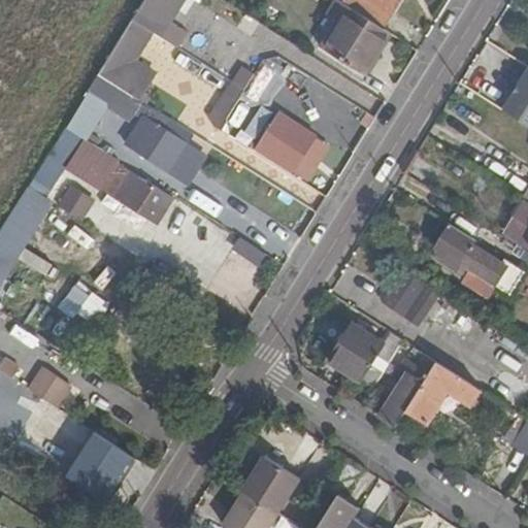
[(145,0),(133,21),(152,33),(160,37),(183,0),(145,0)]
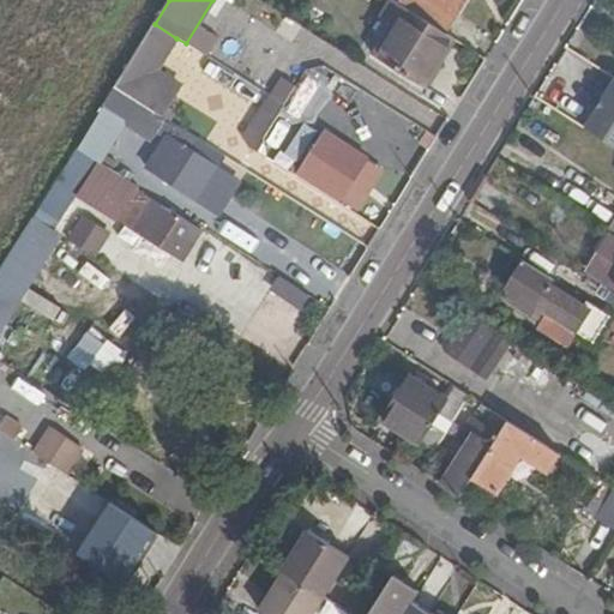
[(444,31),(398,4),(393,0),(391,0),(380,18),(391,25),(372,54),(423,86),(453,38),(444,31)]
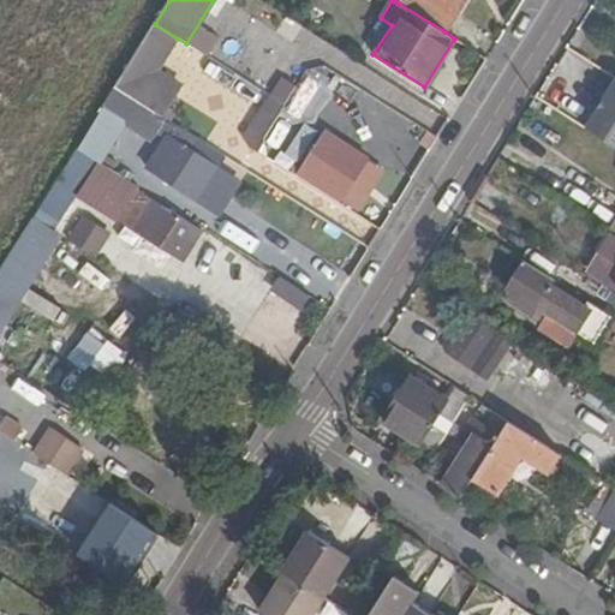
[(400,0),(399,4),(445,31),(464,0),(400,0)]
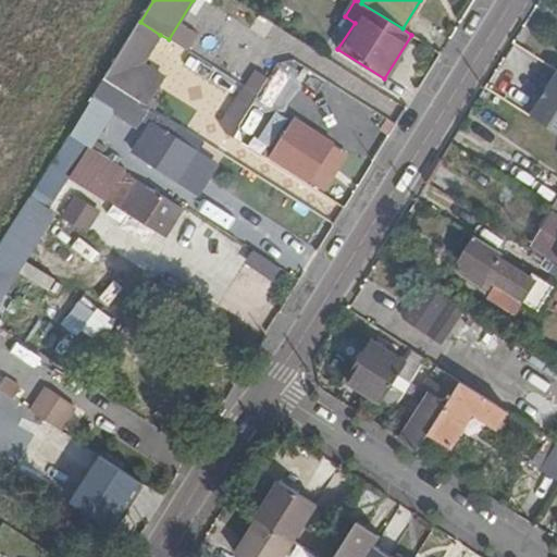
[(143,65),(160,35),(140,22),(104,79),(139,101),(147,106),(164,78),(143,65)]
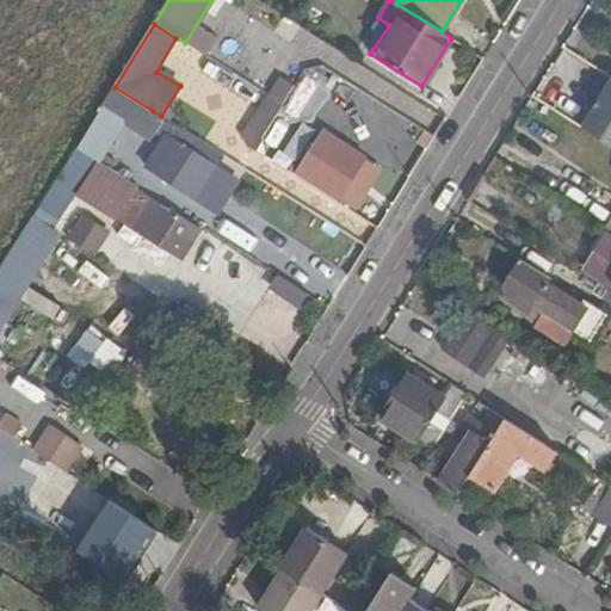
[(285,106),(296,90),(284,82),(273,99),(285,106)]
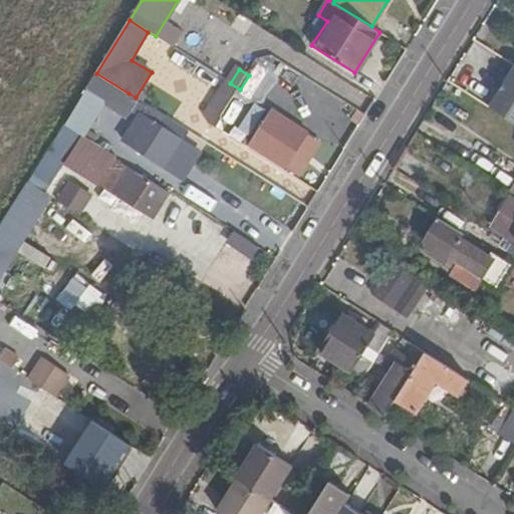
[(513,70),(490,108),(513,122),(513,70)]
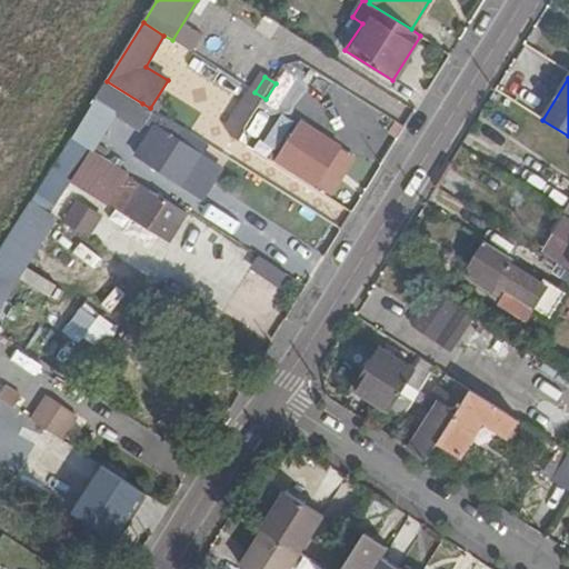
[(135,116),(142,103),(107,81),(98,95),(135,116)]
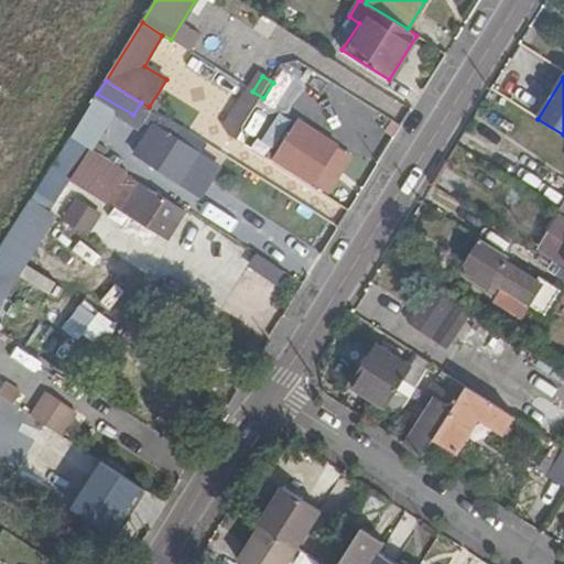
[(263,98),(252,91),(243,106),(255,112),(263,98)]
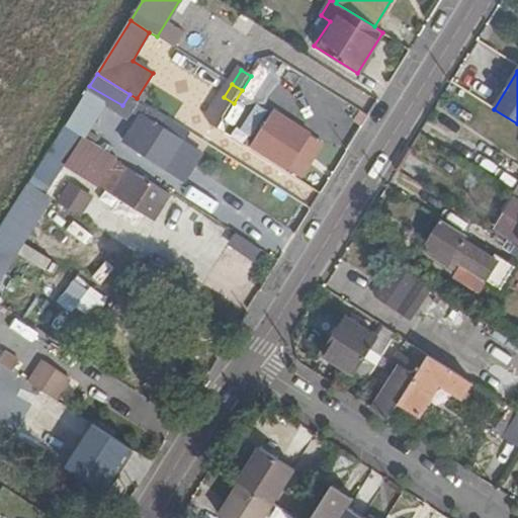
[(108,105),(86,91),(65,124),(83,136),(132,166),(136,158),(110,141),(92,130),(98,120),(108,105)]
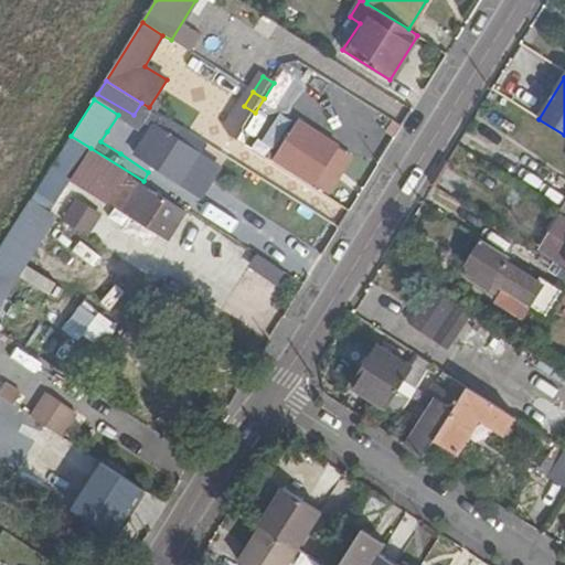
[(315,184),(338,147),(299,121),(274,159),(315,184)]
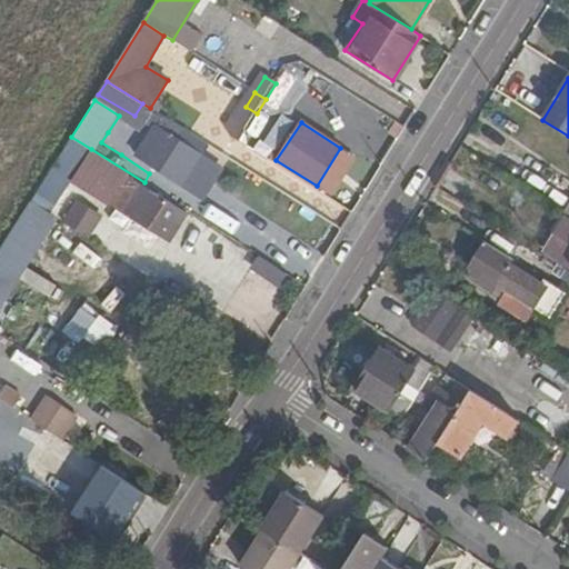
[(263,133),(250,125),(247,129),(251,147),(253,149),(263,133)]
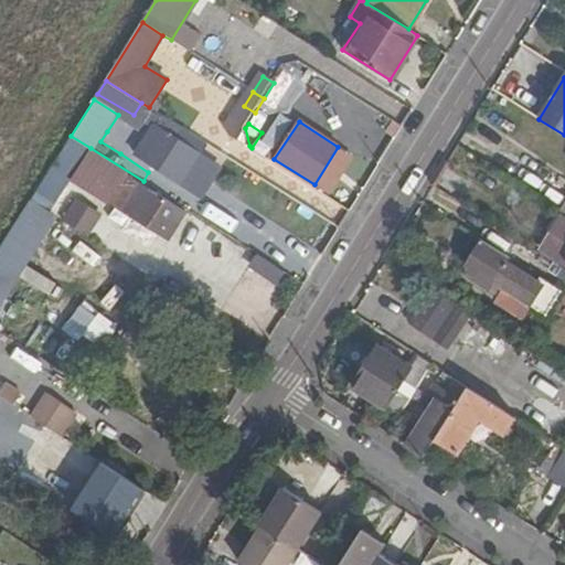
[(182,183),(201,155),(155,126),(137,153),(182,183)]
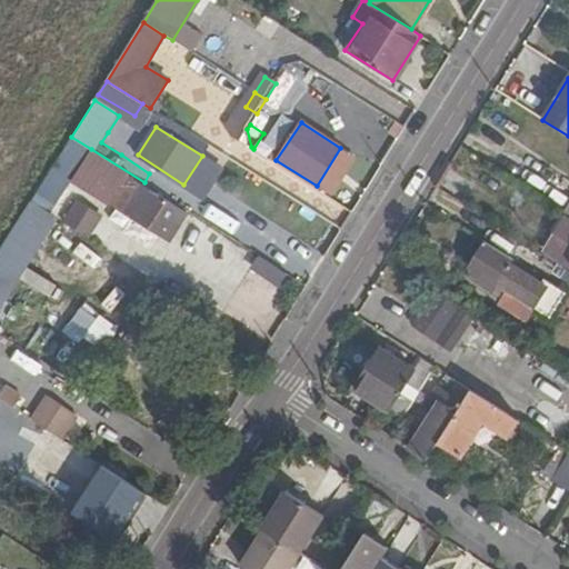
[(101,142),(121,155),(127,145),(108,132),(101,142)]
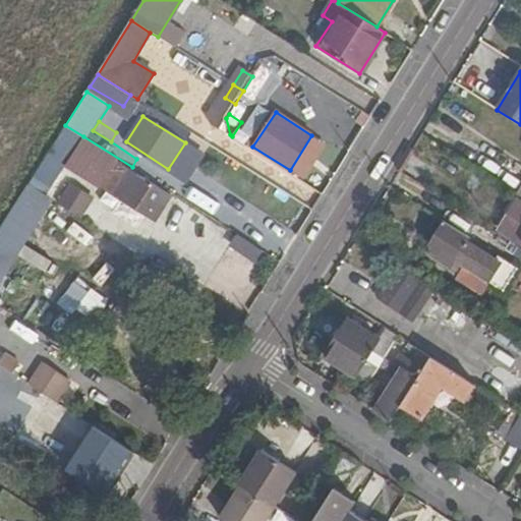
[(83,136),(65,125),(33,178),(50,188),(64,166),(152,222),(168,195),(81,139),(83,136)]
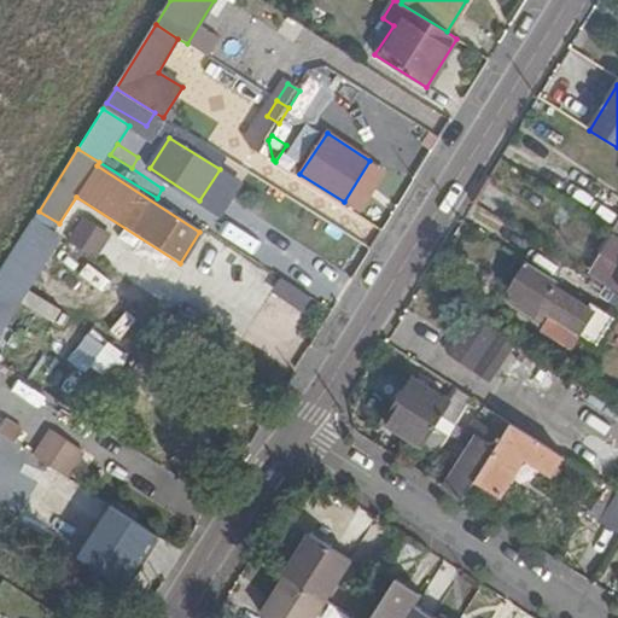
[(227,219),(261,242),(270,227),(237,204),(227,219)]
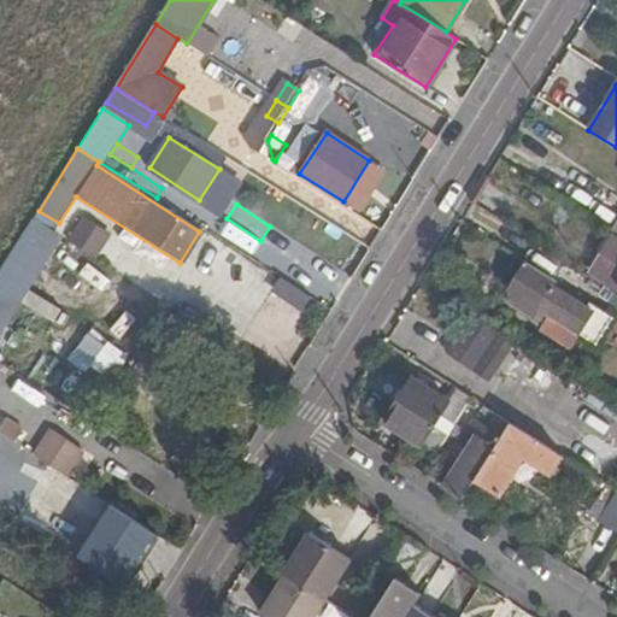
[(616,287),(616,239),(597,274),(616,287)]
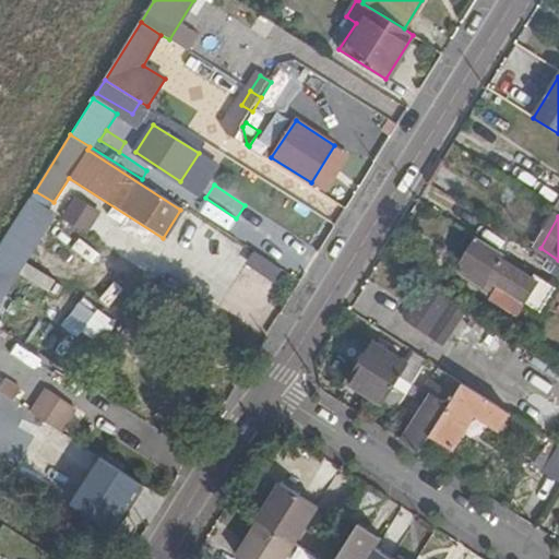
[(502,253),(474,236),(454,269),(483,285),(487,278),(498,285),(494,292),(489,298),(502,306),(511,292),(520,297),(532,280),(499,259),(502,253)]
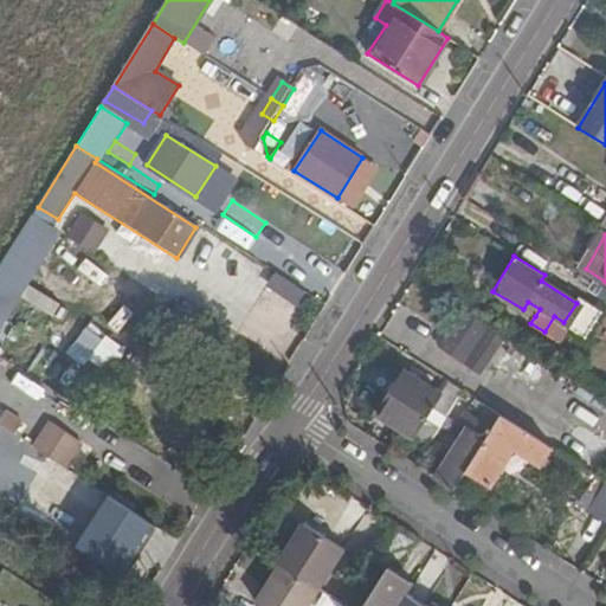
[(269,282),(298,301),(305,290),(276,271),(269,282)]
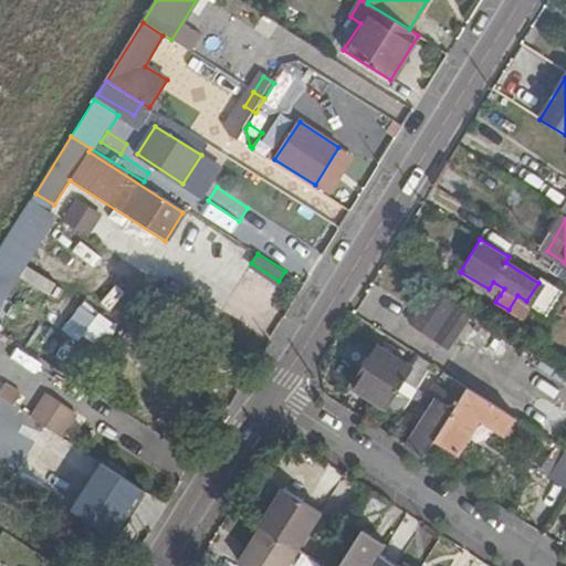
[(517,295),(509,310),(522,318),(530,305),(546,315),(556,299),(562,291),(509,257),(505,262),(538,283),(526,301),(517,295)]
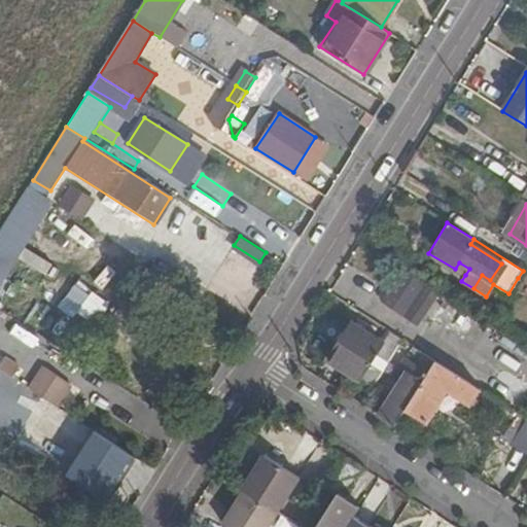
[(455,269),(465,275),(469,269),(459,262),(455,269)]
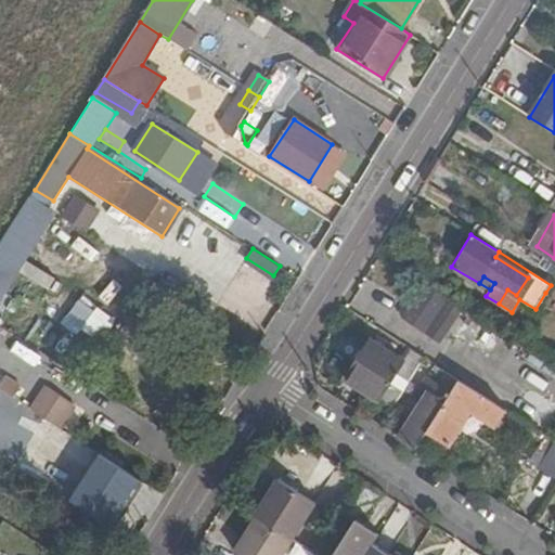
[(468,308),(425,281),(403,318),(426,333),(430,327),(442,335),(457,309),(464,313),(468,308)]
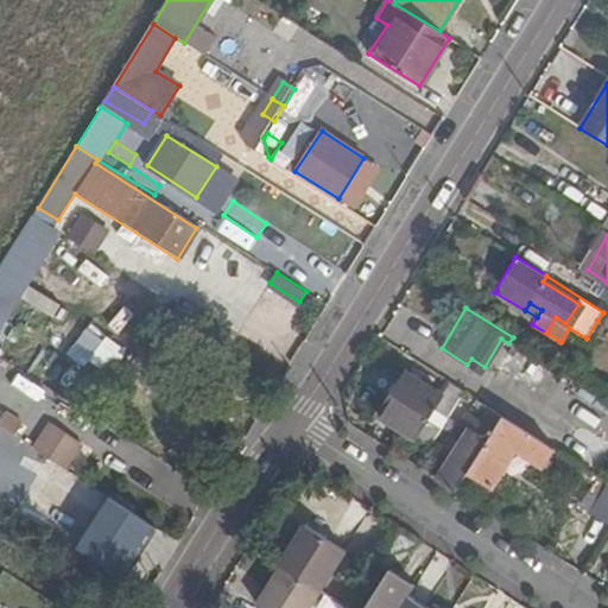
[(607,315),(603,312),(597,321),(607,328),(607,315)]
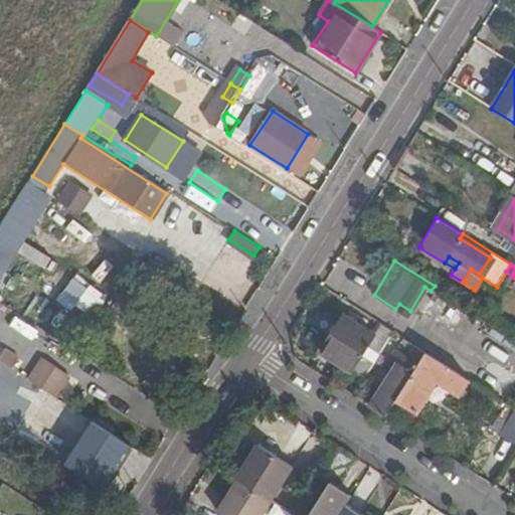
[(61,300),(95,320),(111,295),(77,274),(61,300)]
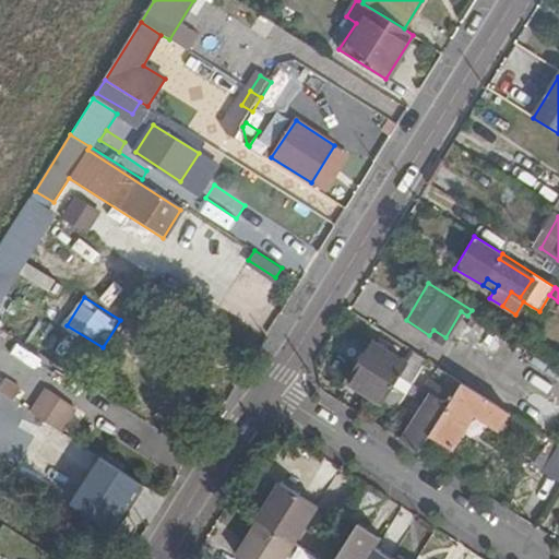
[(477,316),(459,336),(491,366),(510,345),(477,316)]
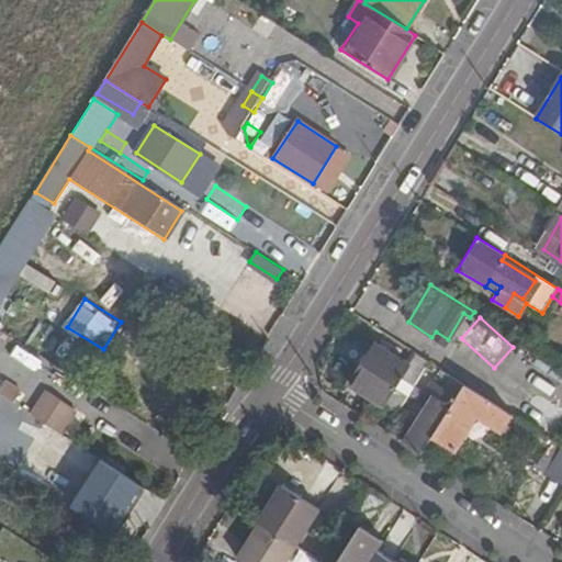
[(63,327),(57,335),(46,326),(40,335),(51,343),(45,350),(81,378),(99,355),(63,327)]
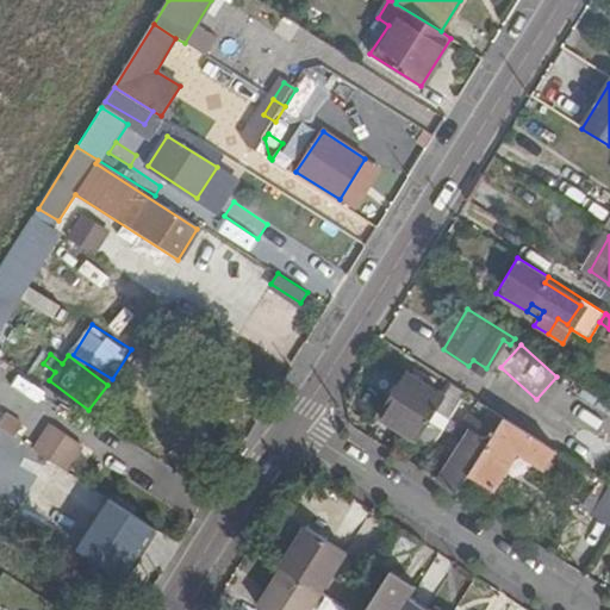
[(433,447),(466,393),(452,385),(444,396),(409,374),(383,416),(433,447)]
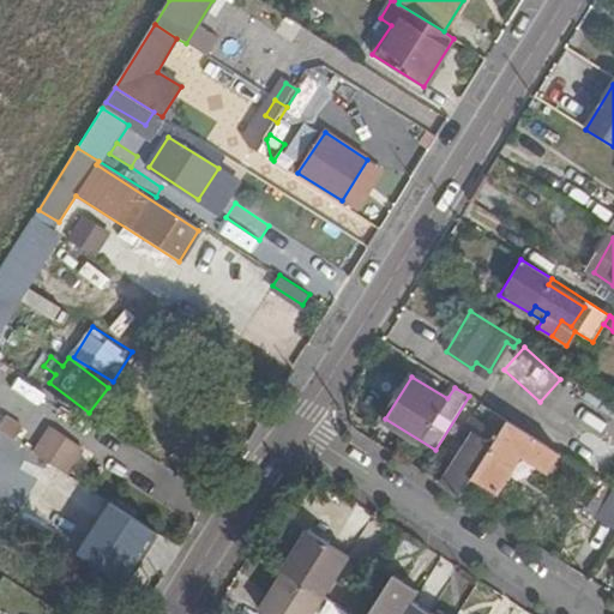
[(509,421),(481,403),(458,440),(467,445),(441,485),(462,498),(475,476),(509,421)]
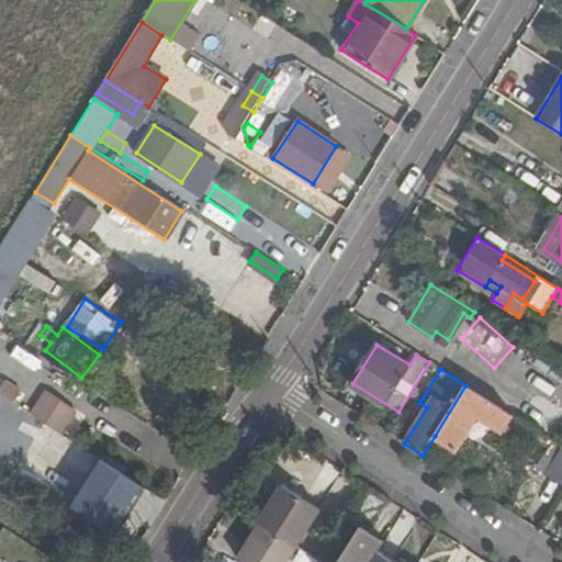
[(6,383),(0,390),(0,394),(14,403),(21,393),(6,383)]
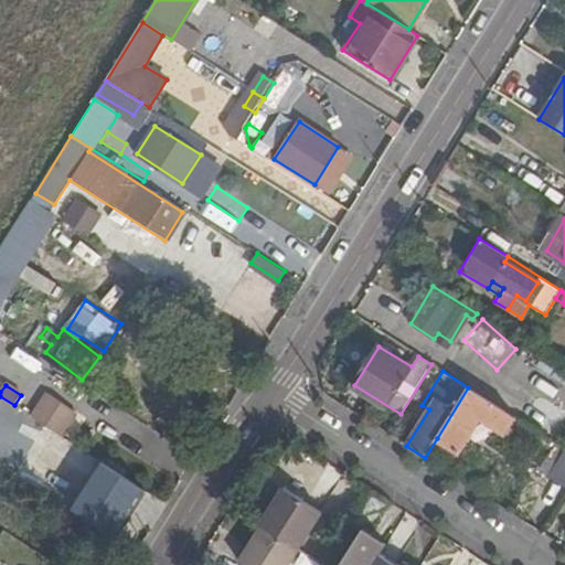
[(505,434),(515,417),(468,387),(437,438),(459,452),(481,418),(505,434)]
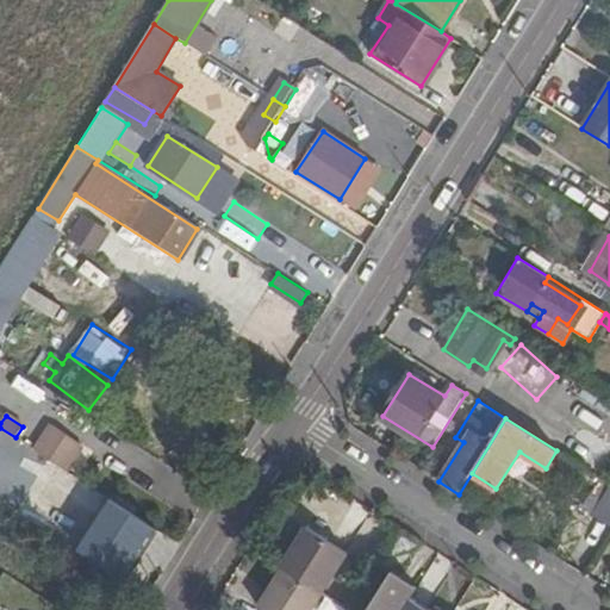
[(539,418),(533,427),(561,447),(567,437),(539,418)]
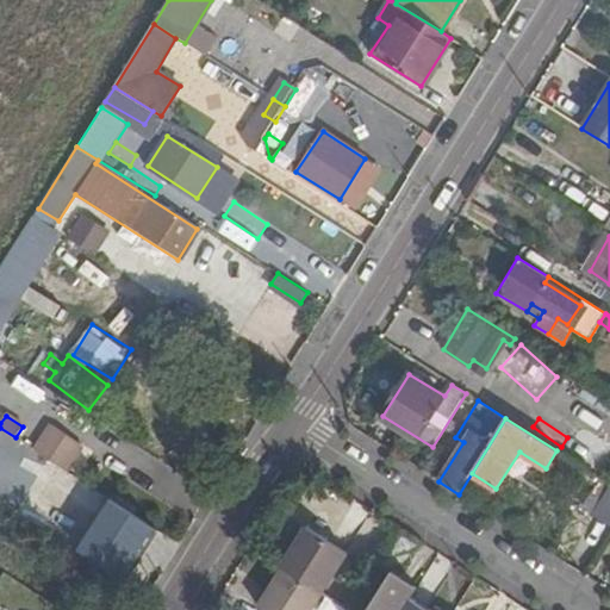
[(35,450),(66,471),(82,446),(63,434),(61,437),(49,430),(35,450)]
